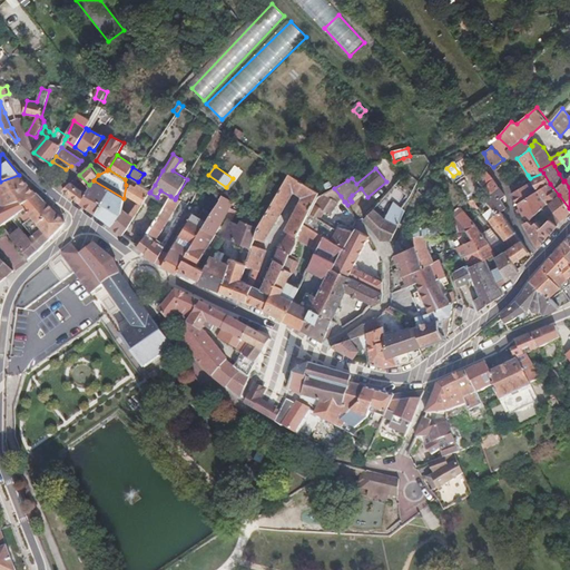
[(501,212),(507,208),(500,199),(505,196),(489,175),(485,173),(478,178),(490,195),(491,196),(485,200),(497,214),(500,212),(501,212)]
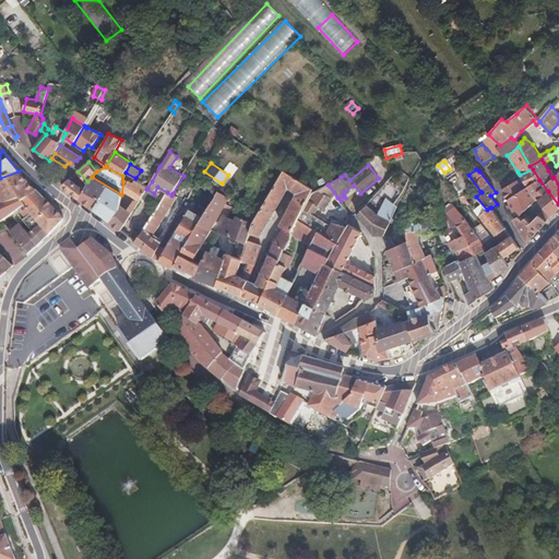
[(528,187),(539,180),(533,169),(520,175),(522,177),(518,180),(523,190),(528,187)]
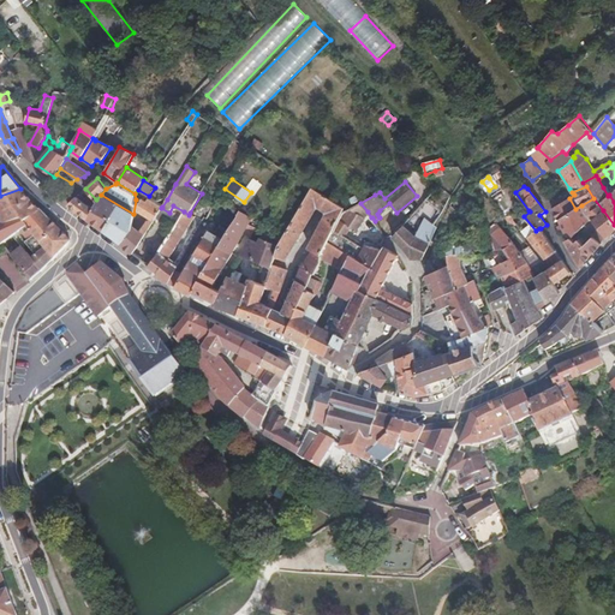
[(279,246),(276,256),(286,260),(316,208),(320,207),(327,212),(327,214),(310,249),(314,251),(302,268),(297,280),(308,286),(312,273),(315,274),(321,262),(321,257),(328,242),(345,208),(312,187),(279,246)]
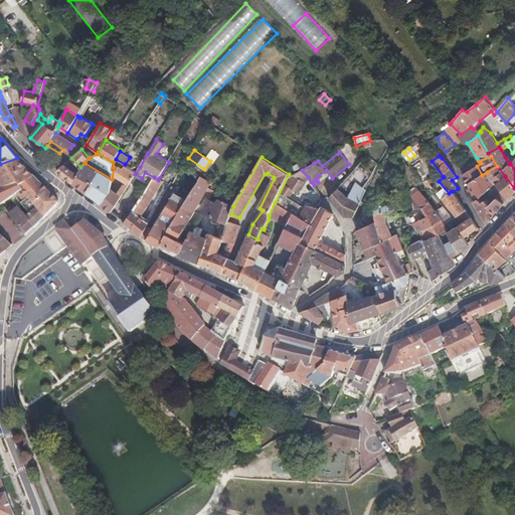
[(0,181),(3,188),(25,180),(26,182),(33,177),(17,158),(0,164),(0,181)]
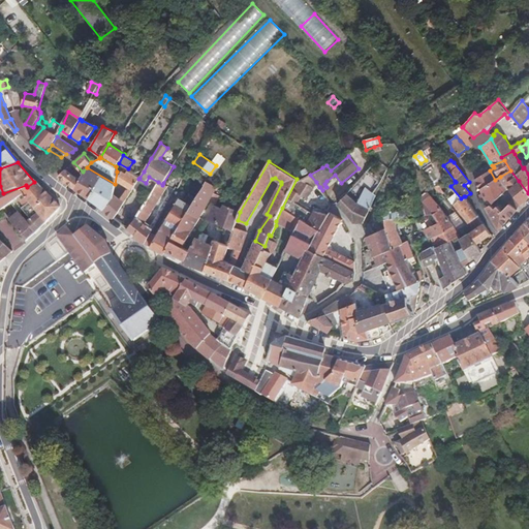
[(89,198),(104,211),(114,197),(115,184),(87,167),(83,172),(84,174),(81,179),(80,181),(95,189),(89,198)]
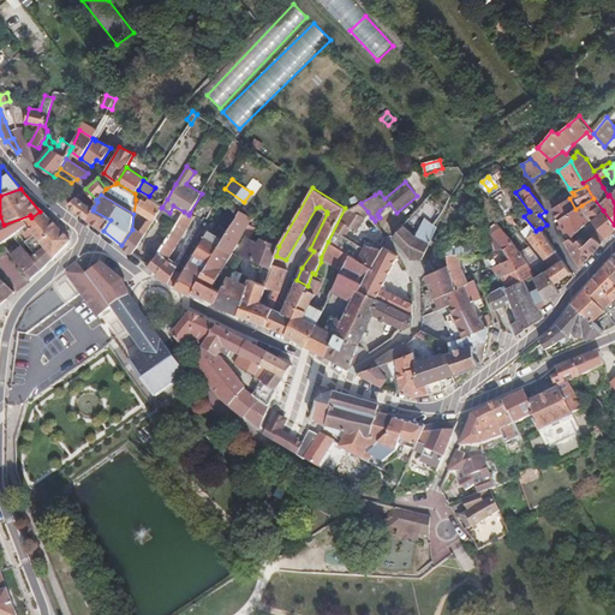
[(69,204),(88,219),(93,210),(94,208),(84,202),(85,199),(81,196),(78,198),(77,197),(69,204)]
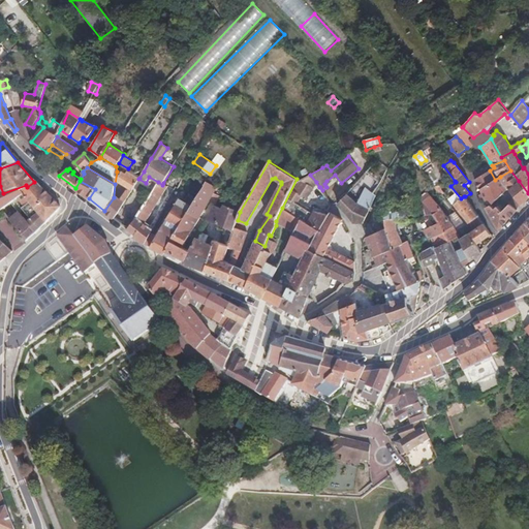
[(475,179),(486,173),(484,169),(481,172),(479,168),(473,172),(475,179)]
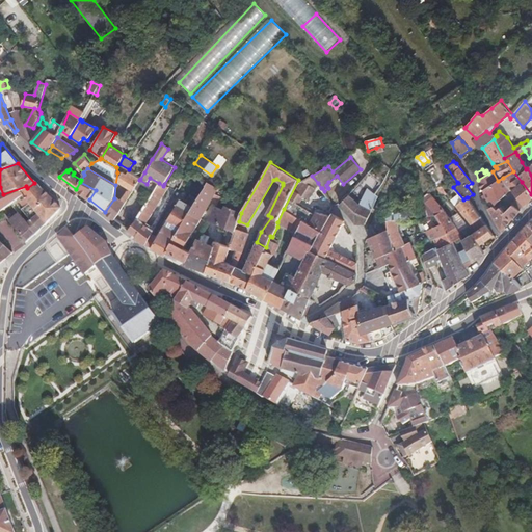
[(131,189),(133,190),(139,180),(140,179),(129,171),(127,174),(124,171),(117,181),(131,189)]
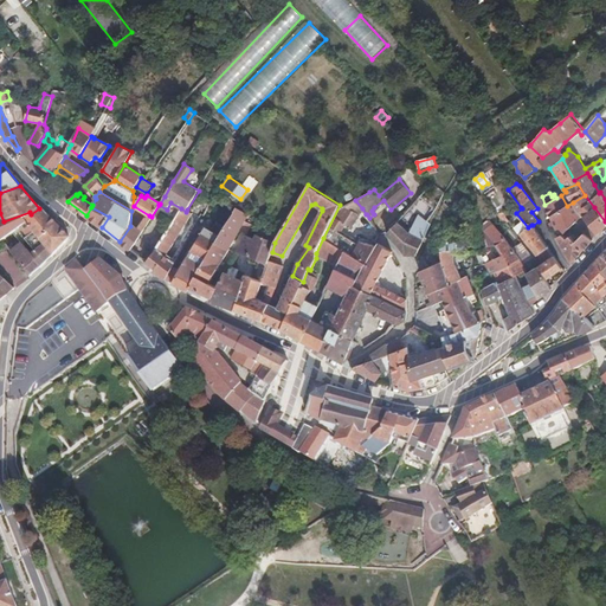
[(556,198),(545,205),(550,217),(555,213),(567,206),(561,195),(556,198)]
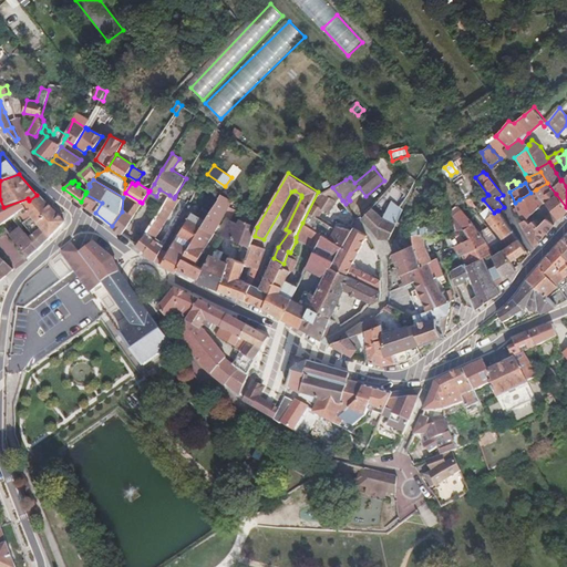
[(539,226),(542,224),(532,214),(544,203),(547,203),(554,212),(559,218),(566,212),(566,207),(556,194),(547,183),(536,189),(531,193),(519,199),(528,217),(531,224),(534,220),(539,226)]
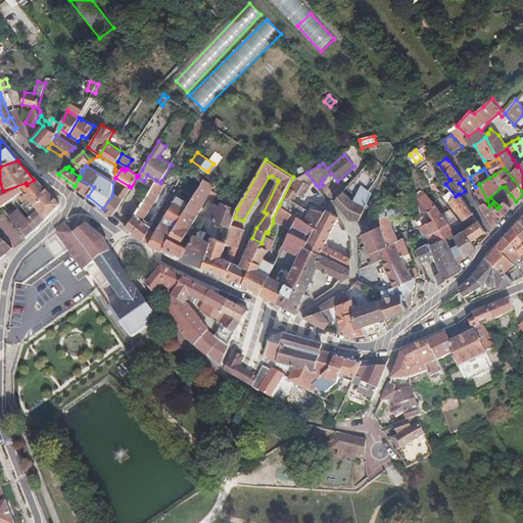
[(343,192),(334,201),(344,211),(350,220),(361,221),(373,193),(370,191),(376,182),(362,170),(353,180),(362,186),(354,202),(343,192)]
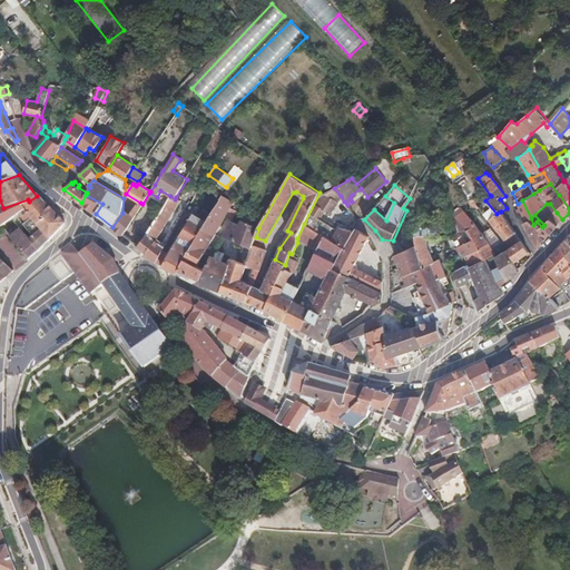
[(324,236),(345,248),(354,232),(341,227),(338,229),(321,217),(324,210),(330,213),(341,196),(334,188),(323,194),(320,193),(304,224),(324,236)]
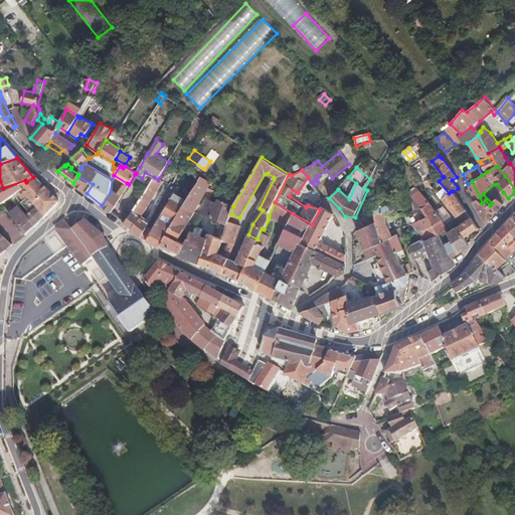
[(142,178),(151,183),(154,177),(145,172),(142,178)]
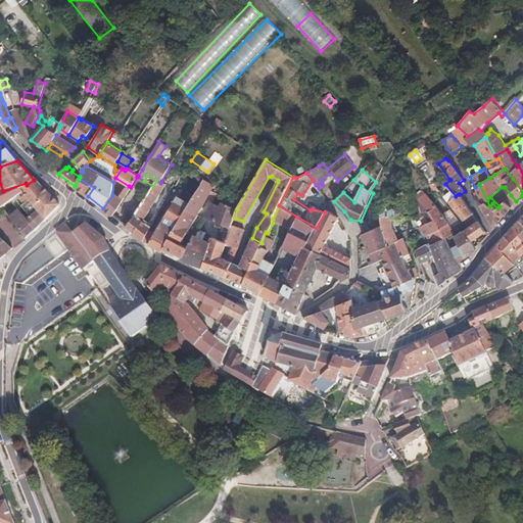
[(30,200),(43,187),(35,179),(34,180),(27,185),(26,183),(3,191),(0,191),(0,205),(1,207),(17,196),(25,204),(30,200)]
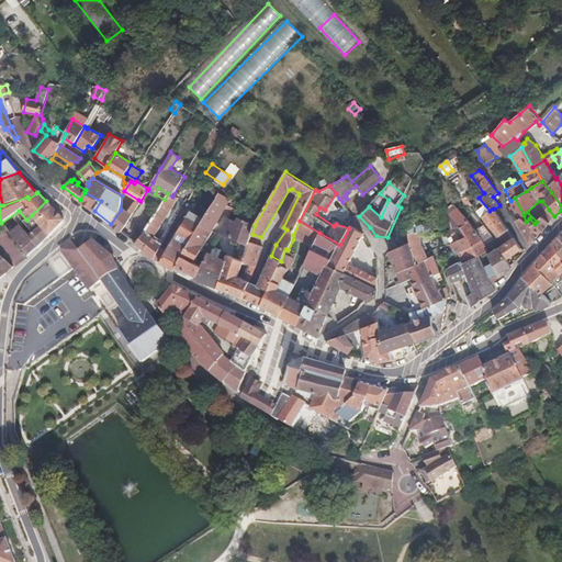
[(80,200),(94,211),(101,201),(85,192),(80,200)]
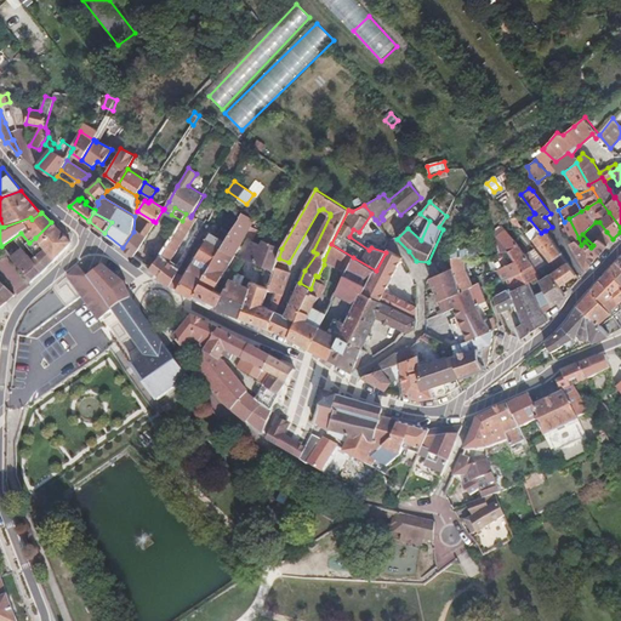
[(255,220),(244,212),(240,218),(252,226),(255,220)]
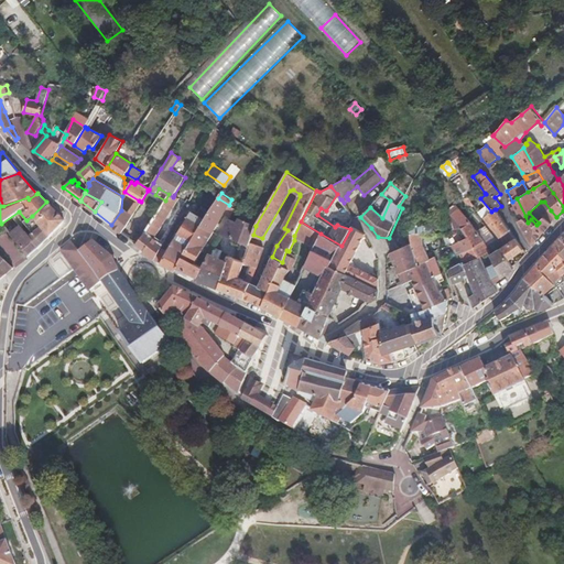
[(142,253),(154,260),(164,245),(163,245),(158,240),(154,238),(179,198),(174,195),(173,197),(169,194),(165,201),(160,209),(156,215),(147,229),(137,243),(144,249),(142,253)]
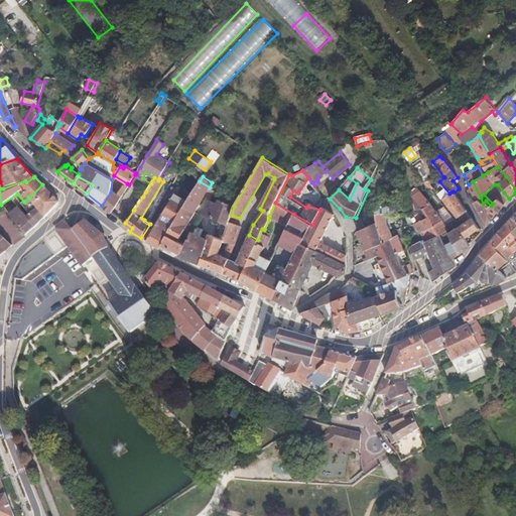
[(168,235),(178,241),(205,195),(211,198),(215,190),(210,187),(200,181),(191,195),(168,235)]
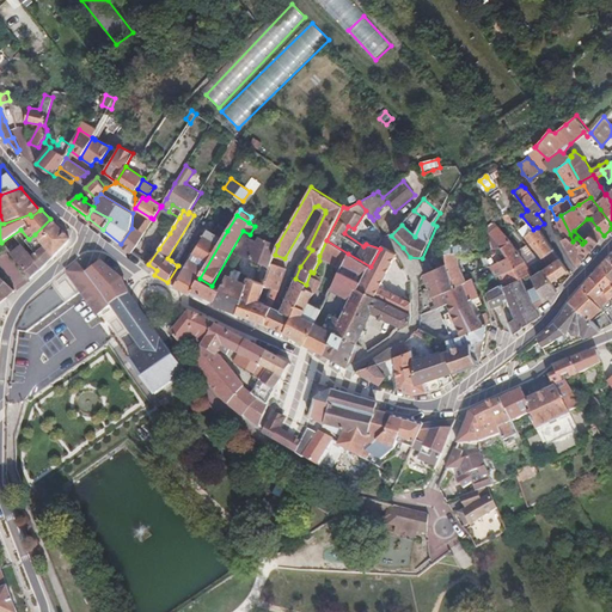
[(550,265),(560,258),(554,250),(538,227),(537,227),(533,230),(521,215),(513,222),(525,237),(536,249),(536,248),(544,258),(544,257),(550,265)]
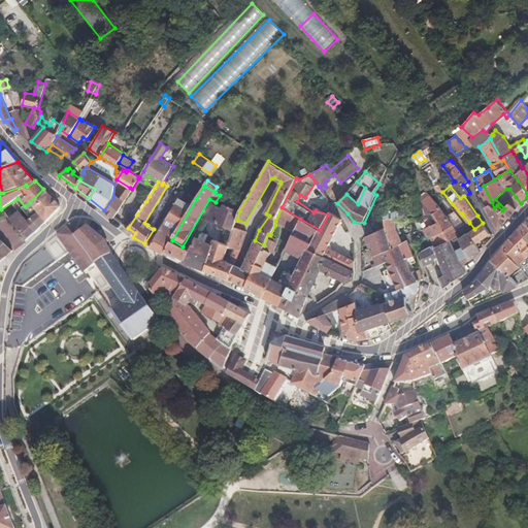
[(498,229),(518,209),(509,203),(504,208),(502,210),(497,205),(494,208),(492,202),(484,186),(480,189),(482,193),(484,197),(488,205),(485,207),(498,229)]
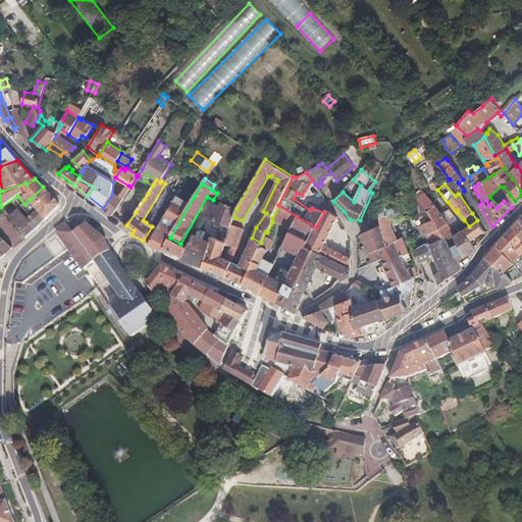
[(103,208),(113,215),(131,187),(128,186),(119,197),(114,193),(112,195),(103,208)]
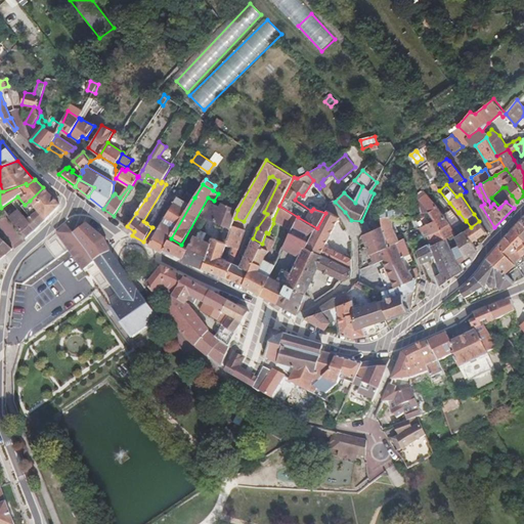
[(25,205),(23,207),(32,218),(28,221),(35,231),(46,220),(60,206),(43,187),(30,201),(25,205)]
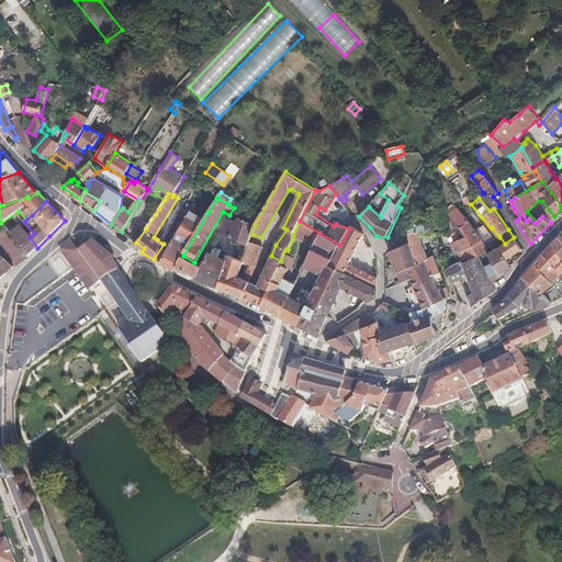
[(481,240),(482,240),(475,231),(469,222),(453,204),(448,209),(445,210),(449,217),(453,228),(460,227),(465,236),(472,246),(481,240)]
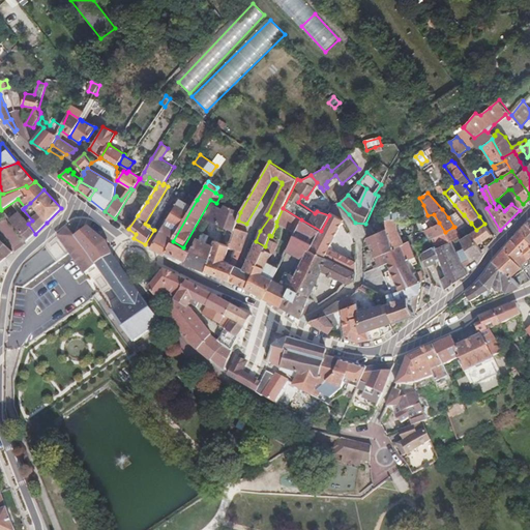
[(151,247),(165,255),(167,252),(173,241),(197,200),(190,196),(185,203),(179,199),(167,219),(165,224),(159,233),(151,247)]
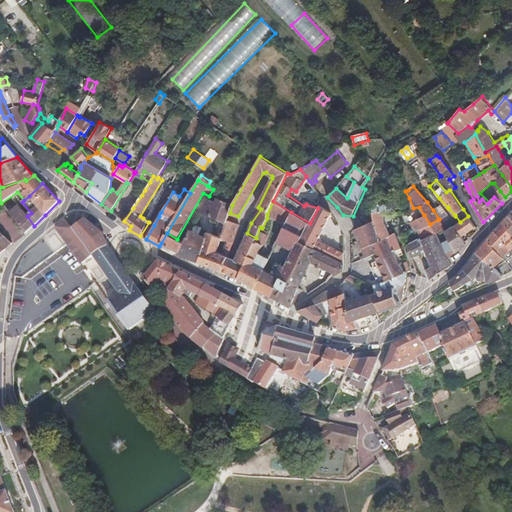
[(502,203),(505,197),(500,191),(494,197),(502,203)]
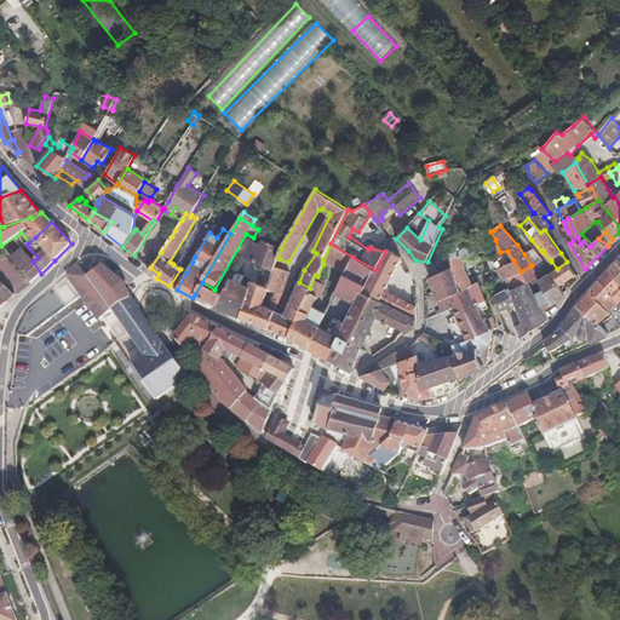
[(259,283),(267,287),(274,269),(275,267),(279,258),(281,248),(263,241),(262,245),(252,241),(244,257),(267,267),(259,283)]
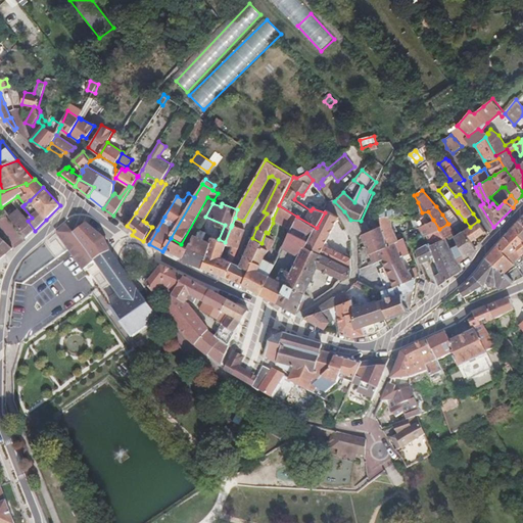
[(273,219),(291,230),(297,217),(279,205),(273,219)]
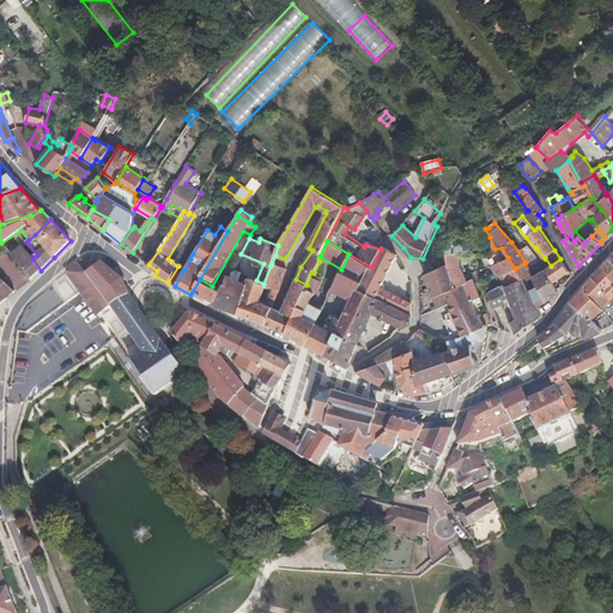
[(463,284),(468,283),(467,281),(466,279),(460,266),(460,253),(461,253),(472,252),(472,244),(461,244),(448,246),(447,253),(448,265),(448,263),(455,287),(463,284)]
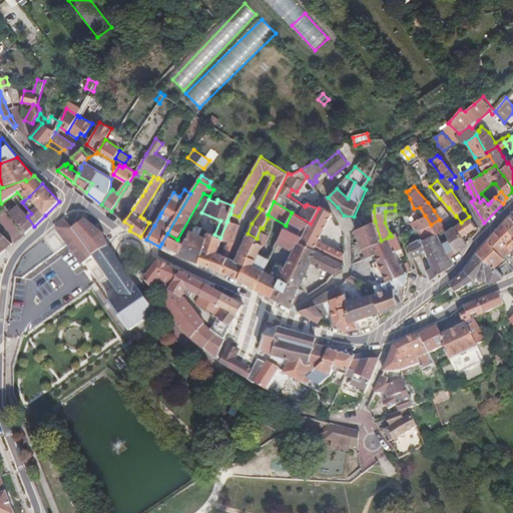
[(311,223),(301,241),(345,264),(345,253),(319,240),(332,212),(321,205),(319,208),(311,223)]
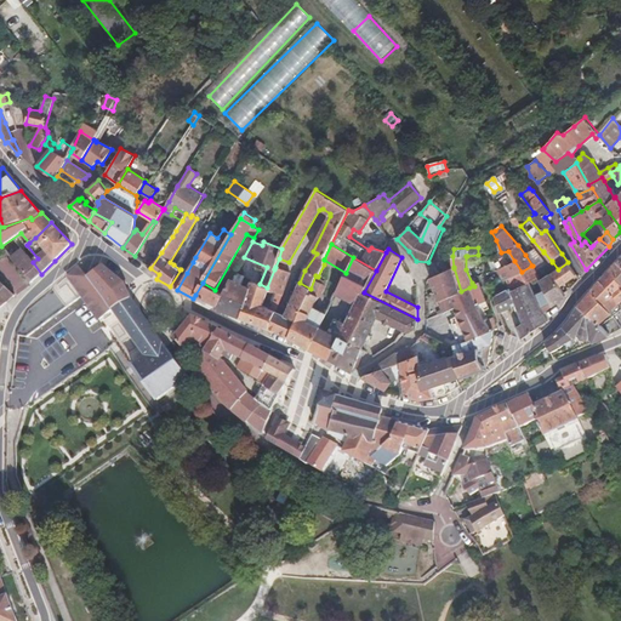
[(469,340),(491,331),(486,320),(480,309),(477,303),(469,288),(461,291),(454,267),(454,268),(440,249),(432,268),(436,275),(431,278),(440,301),(445,312),(461,343),(469,340)]
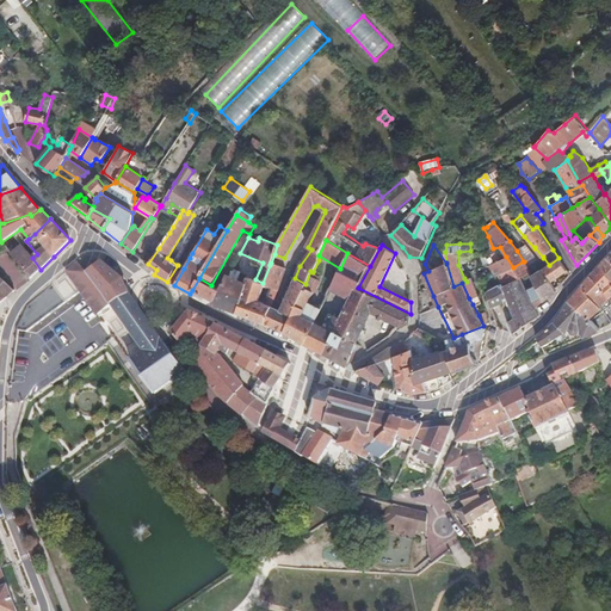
[(528,266),(537,260),(525,245),(517,251),(524,261),(528,266)]
